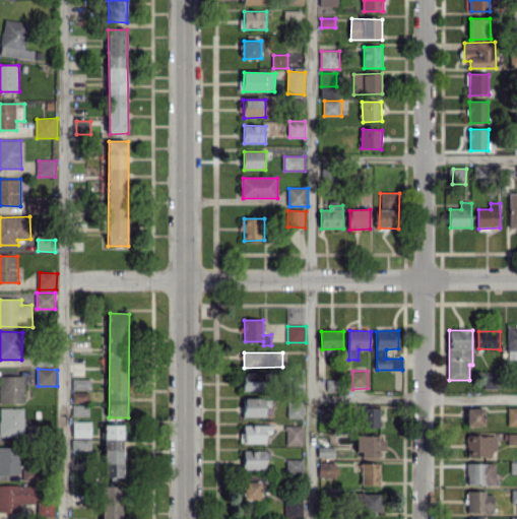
[(500,372),(486,372),(486,389),(500,389),(500,372)]
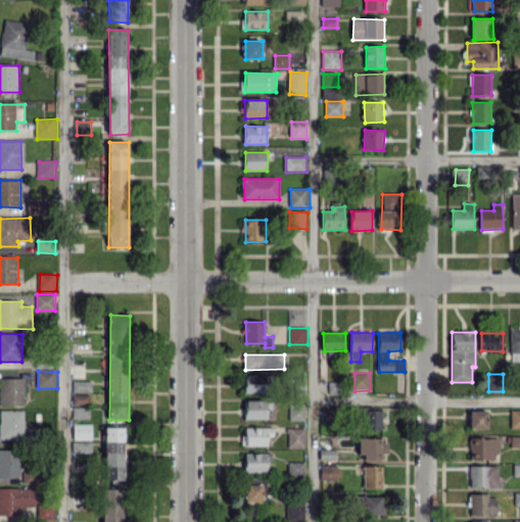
[(246,393),(269,393),(269,375),(246,375),(246,393)]
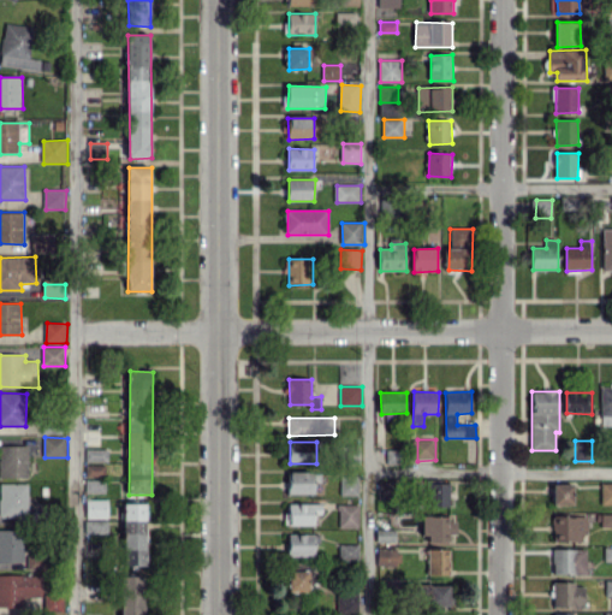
[(1,478),(30,478),(30,445),(0,447),(1,478)]
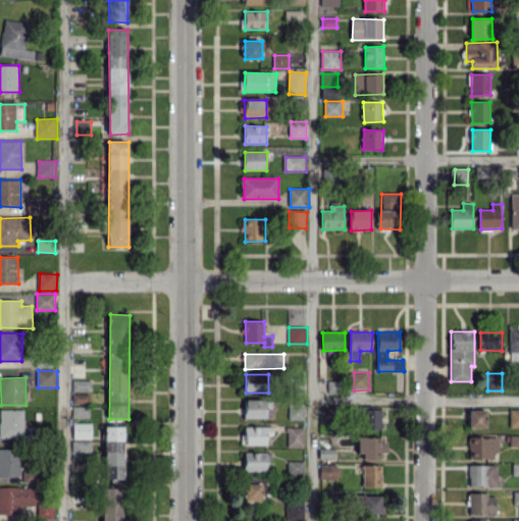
[(93,380),(74,381),(74,392),(93,391),(93,380)]
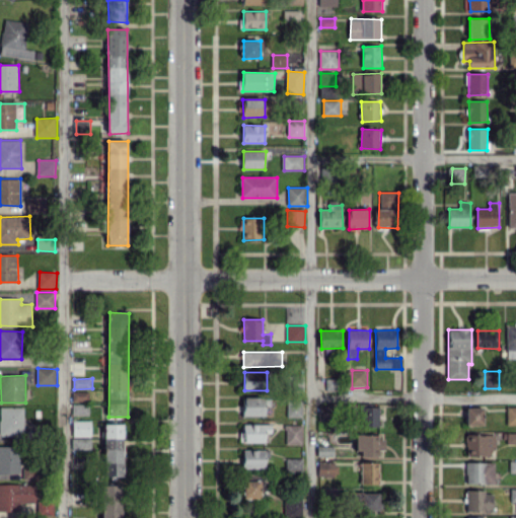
[(73,401),(90,401),(90,391),(74,391),(73,401)]
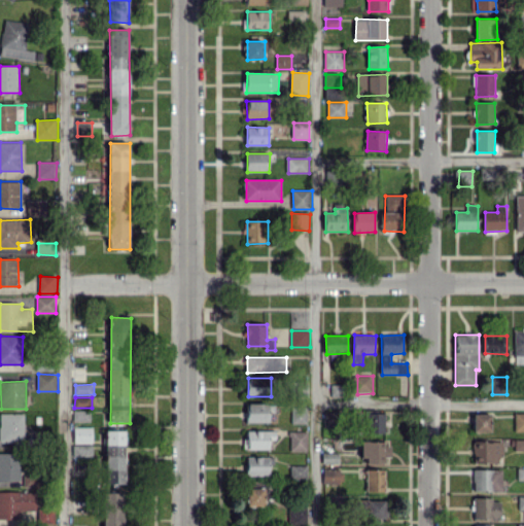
[(269,423),(270,404),(248,404),(248,422),(269,423)]
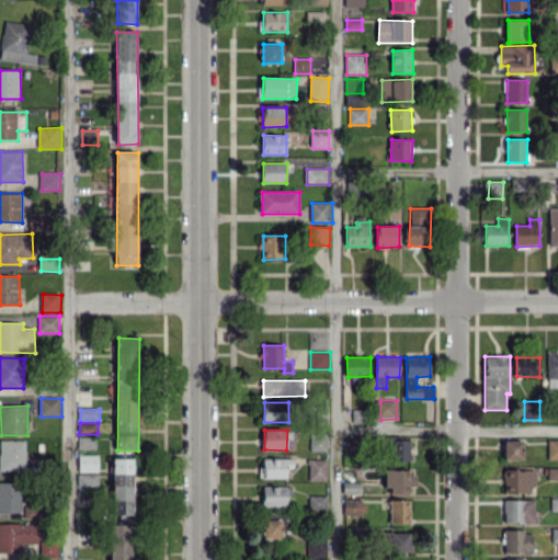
[(311,452),(328,452),(328,435),(311,435),(311,452)]
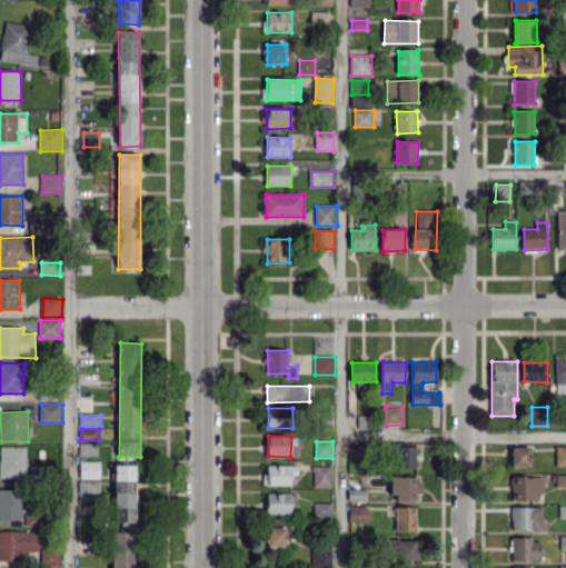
[(363,446),(351,446),(351,461),(364,461),(363,446)]
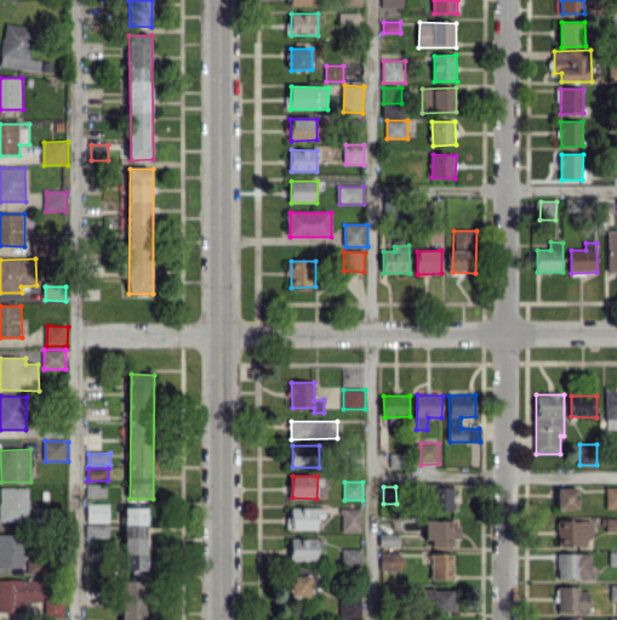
[(455,512),(455,488),(430,487),(430,511),(455,512)]
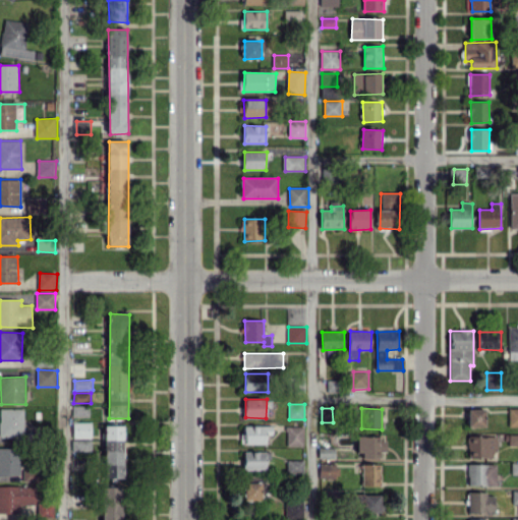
[(24,409),(0,409),(1,438),(25,438),(24,409)]
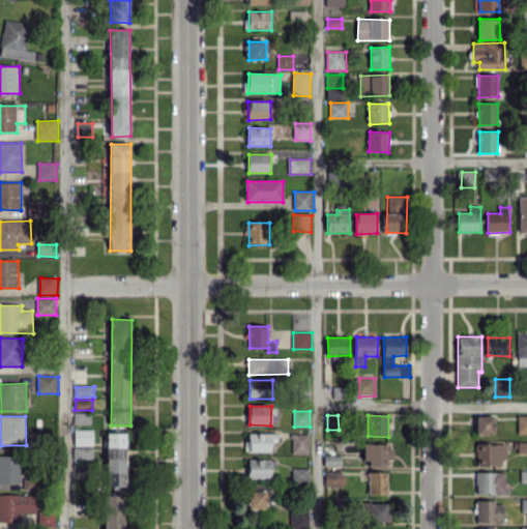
[(495,417),(477,416),(477,435),(495,435),(495,417)]
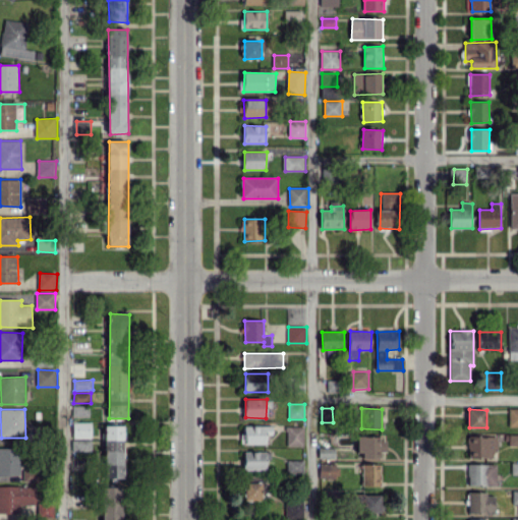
[(93,422),(73,422),(73,438),(93,439),(93,422)]
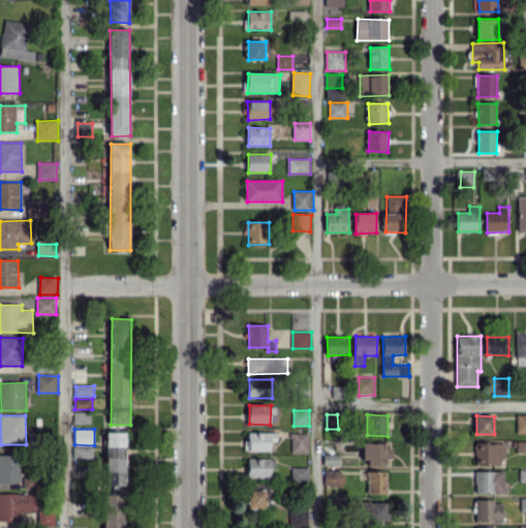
[(271,451),(271,442),(278,442),(278,432),(249,433),(249,445),(246,445),(246,451),(271,451)]
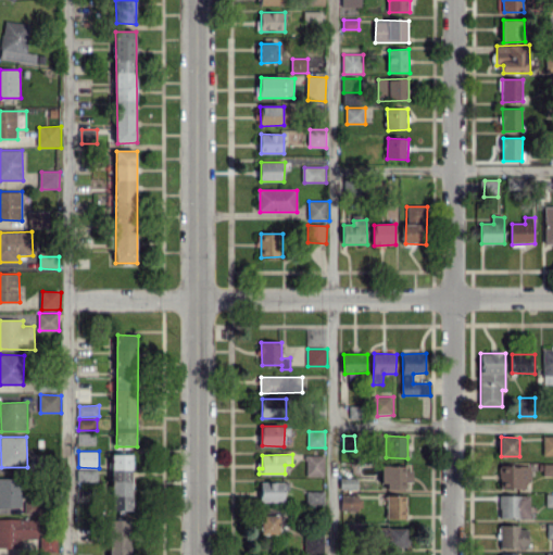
[(133,455),(112,455),(113,512),(134,512),(133,455)]
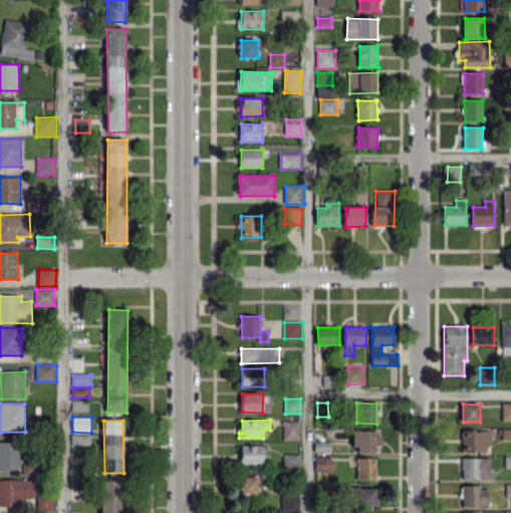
[(284,441),(301,440),(300,422),(284,422),(284,441)]
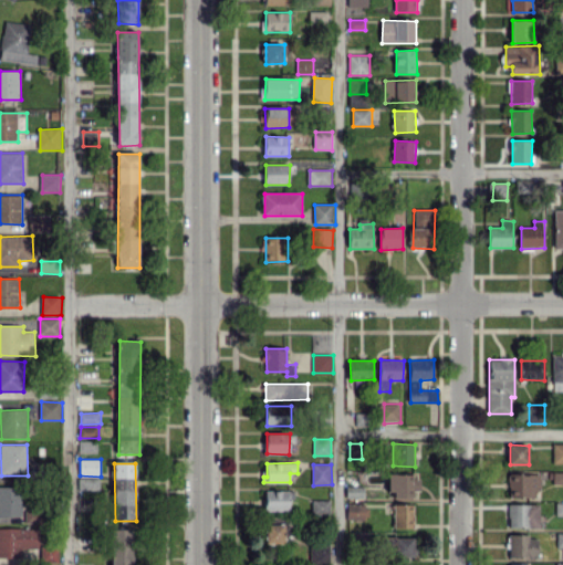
[(419,498),(419,475),(392,474),(391,498),(419,498)]
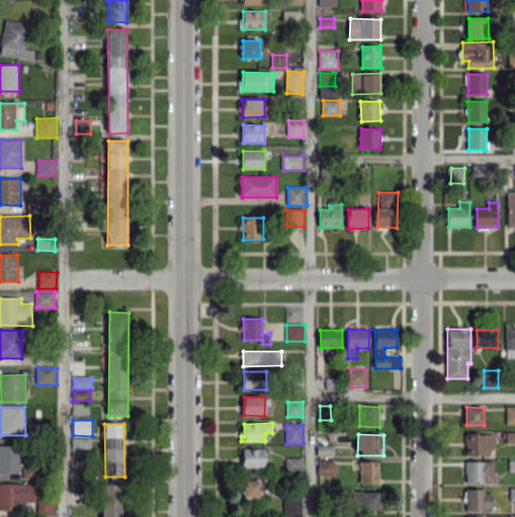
[(466,455),(495,455),(495,434),(466,434),(466,455)]
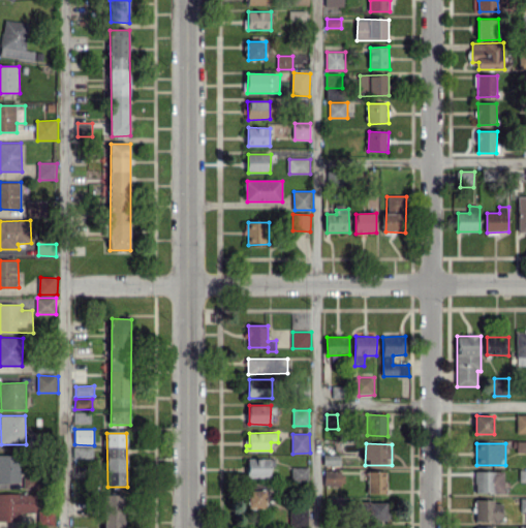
[(94,459),(94,446),(75,447),(75,459),(94,459)]
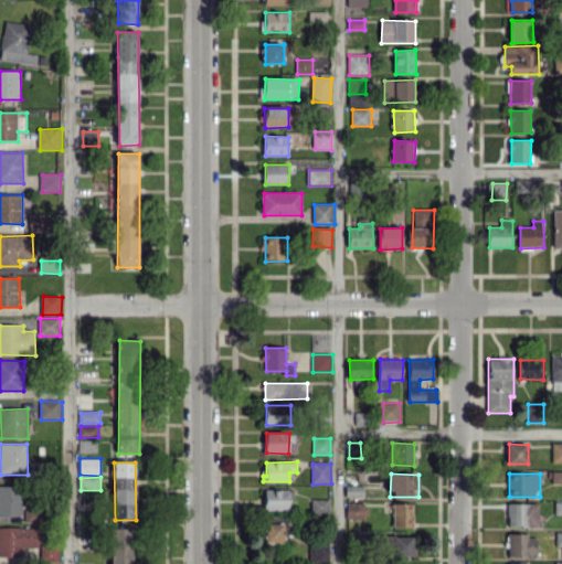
[(0,514),(23,515),(24,487),(0,486),(0,514)]
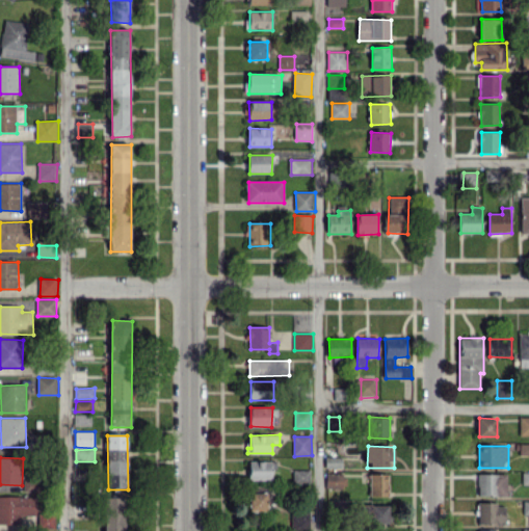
[(272,481),(273,462),(250,461),(250,480),(272,481)]
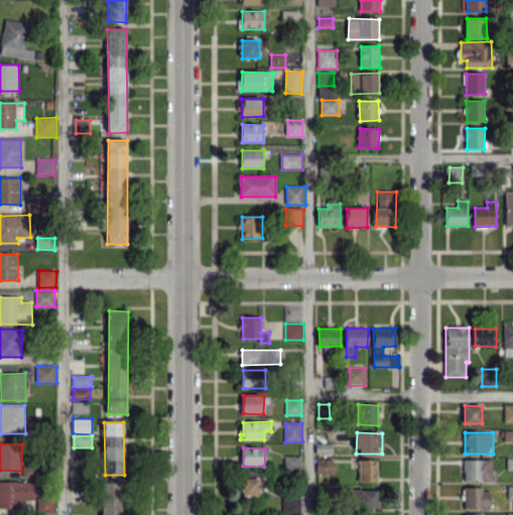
[(302,456),(285,457),(285,469),(302,469),(302,456)]
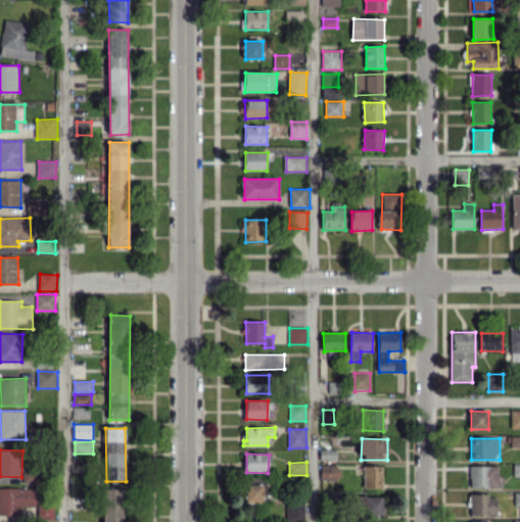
[(341,466),(322,466),(323,481),(341,480),(341,466)]
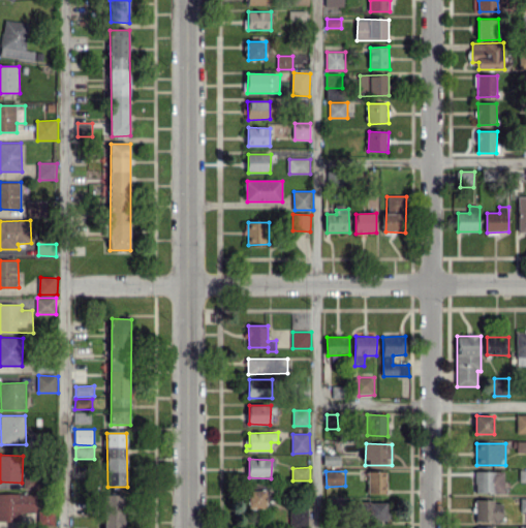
[(369,493),(388,494),(388,472),(369,471),(369,493)]
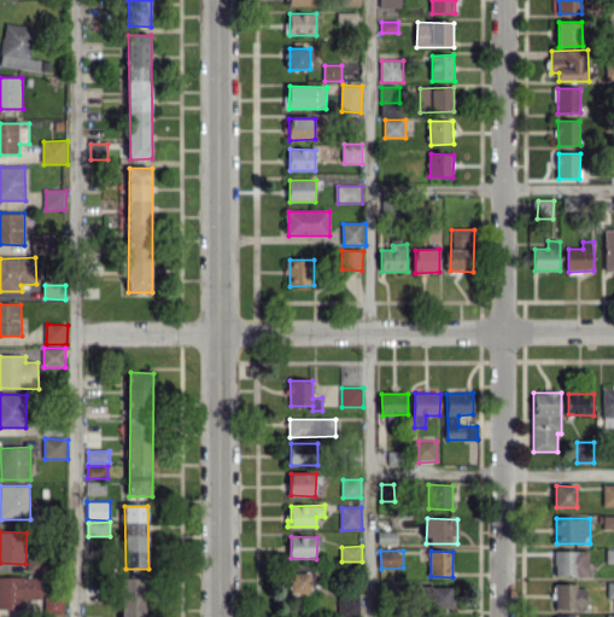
[(589,552),(556,551),(556,577),(589,577),(589,552)]
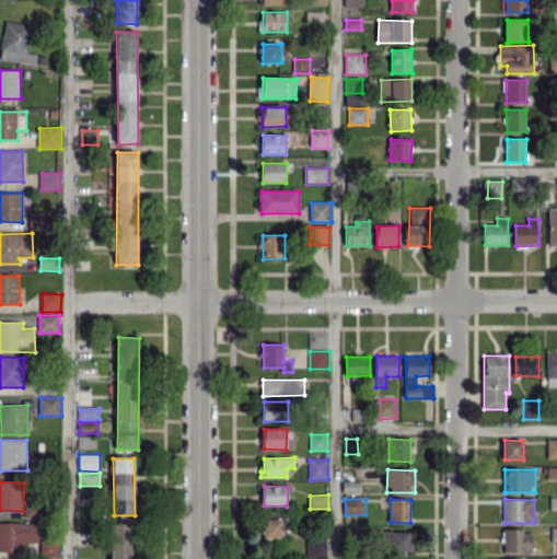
[(26,517),(46,519),(46,507),(26,505),(26,517)]
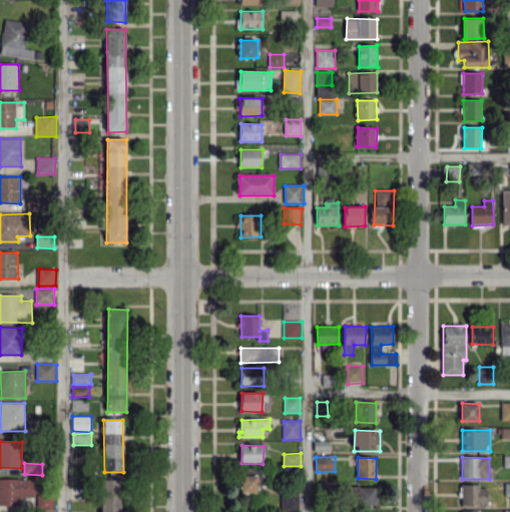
[(241,493),(259,493),(259,476),(241,476),(241,493)]
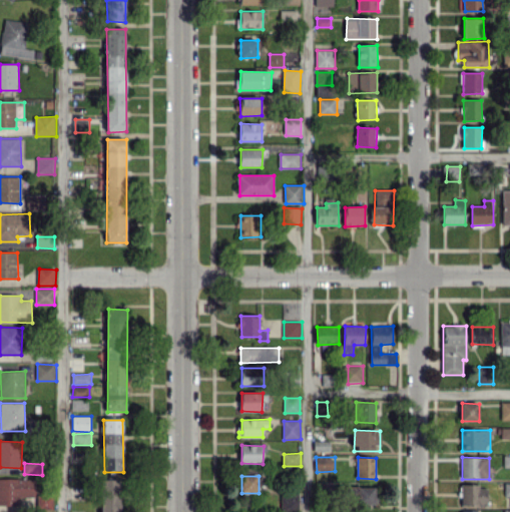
[(0,506),(21,506),(21,497),(36,497),(36,479),(0,478),(0,506)]
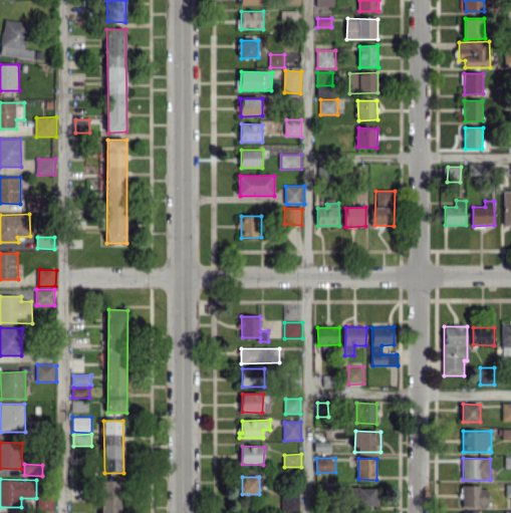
[(120,512),(120,481),(101,481),(101,512),(120,512)]
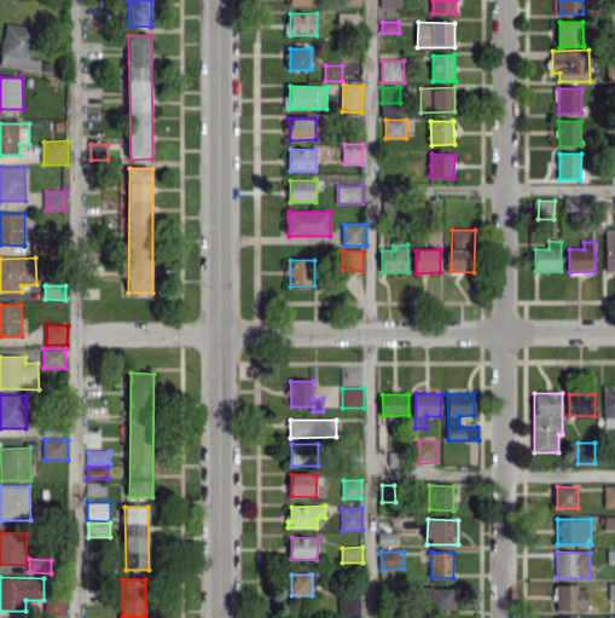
[(557,587),(557,611),(589,611),(589,587),(557,587)]
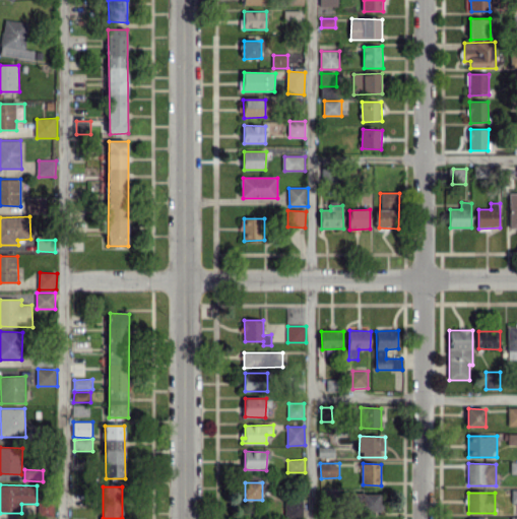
[(380,512),(381,495),(364,494),(363,512),(380,512)]
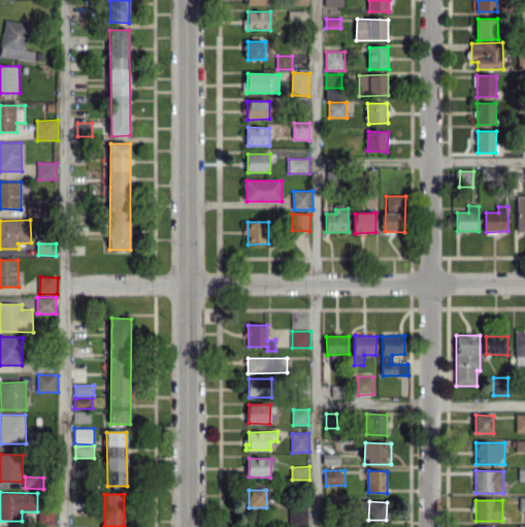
[(309,526),(308,505),(290,505),(291,526),(309,526)]
